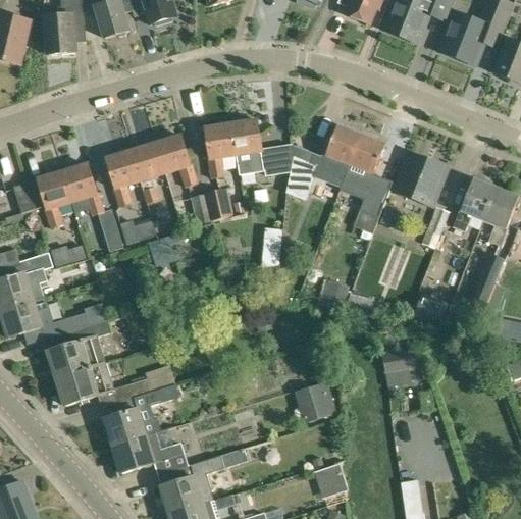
[(60,0),(61,6),(57,6),(57,15),(45,16),(48,54),(75,52),(72,26),(85,24),(84,14),(81,4),(82,0),(60,0)]
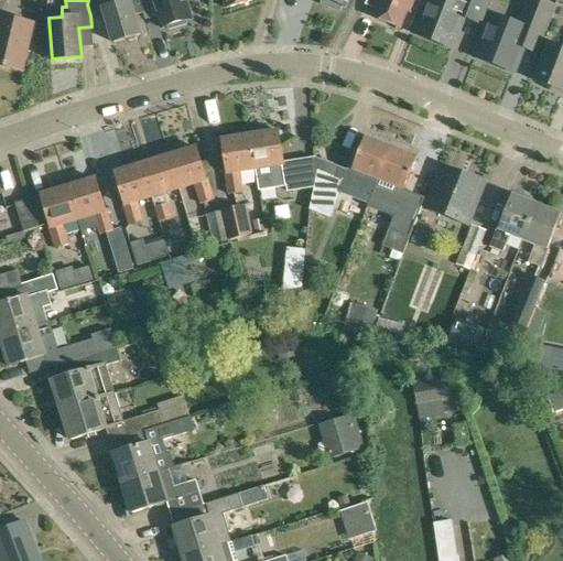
[(119,0),(119,1),(103,7),(114,40),(126,36),(128,39),(137,36),(137,32),(139,32),(133,12),(142,10),(139,0),(119,0)]
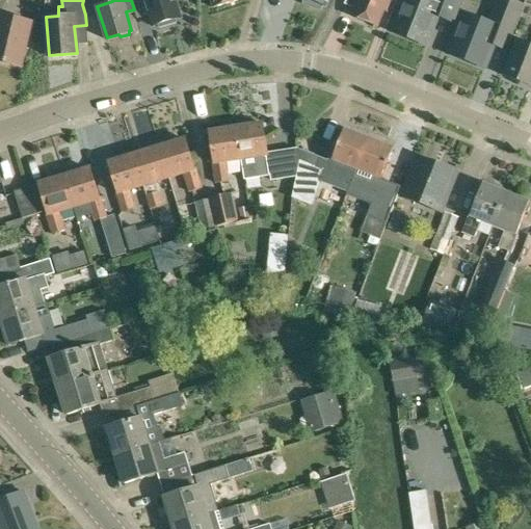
[(144,0),(153,25),(158,24),(159,26),(176,22),(175,19),(181,17),(175,0),(144,0)]
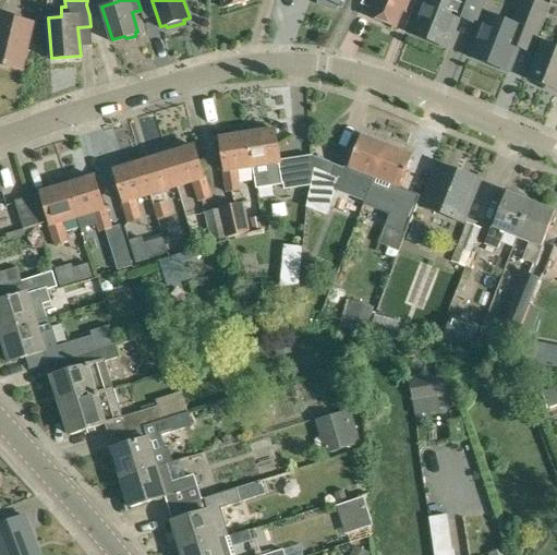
[(394,25),(403,0),(361,0),(360,2),(373,7),(368,15),(394,25)]
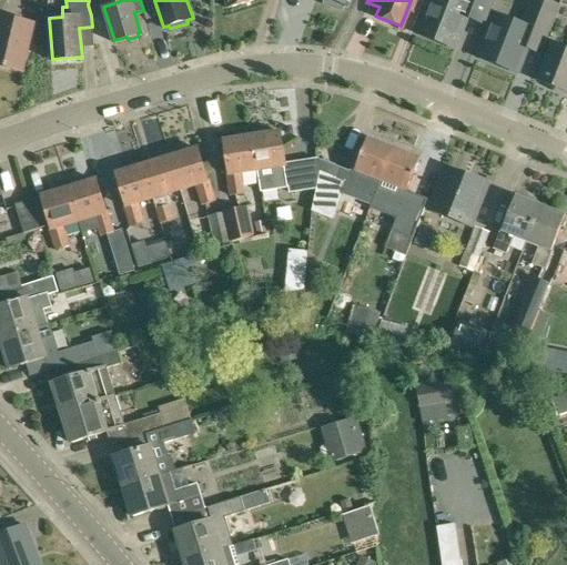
[(427,0),(416,31),(455,47),(468,12),(482,18),(488,0),(427,0)]
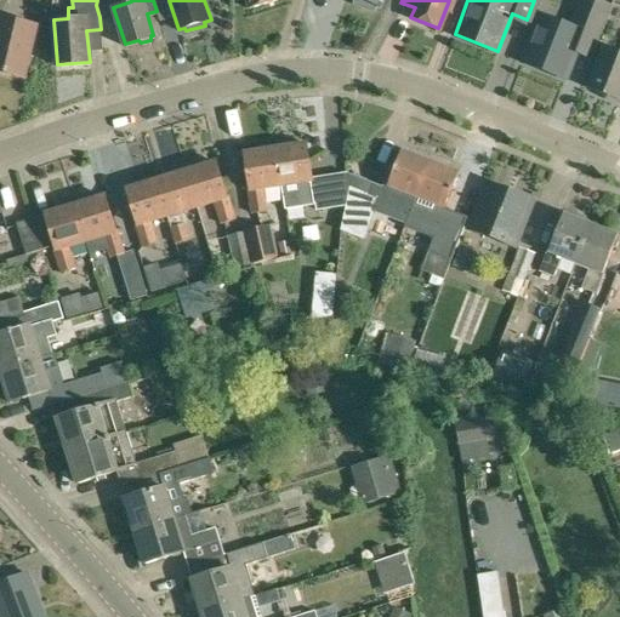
[(566,76),(575,51),(590,57),(598,35),(610,3),(603,0),(579,0),(570,23),(540,12),(522,60),(566,76)]
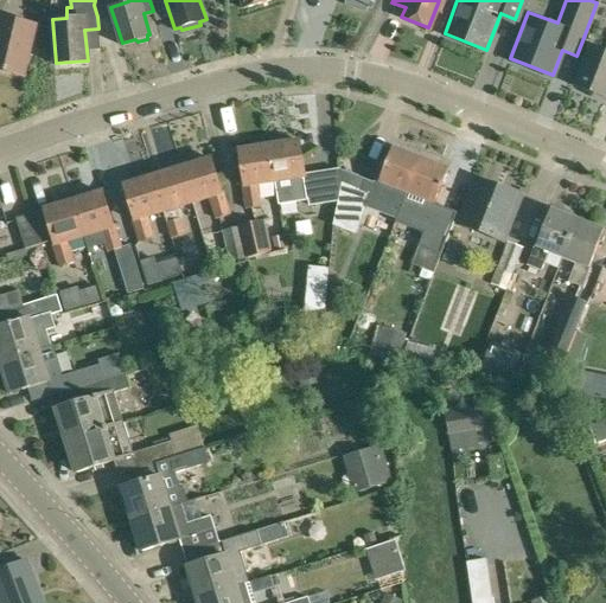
[(0,69),(21,76),(36,24),(0,14),(0,69)]
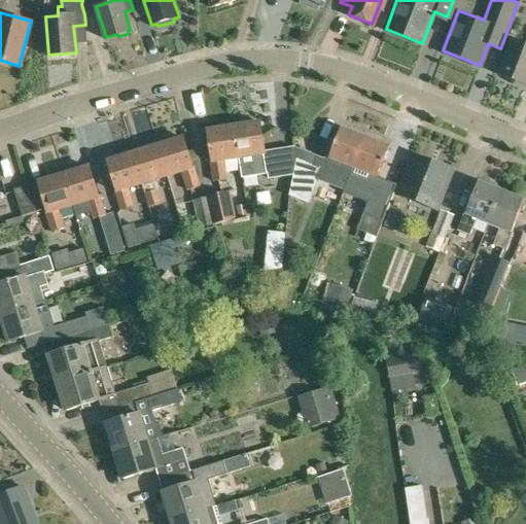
[(525,42),(513,38),(499,72),(525,82),(525,42)]
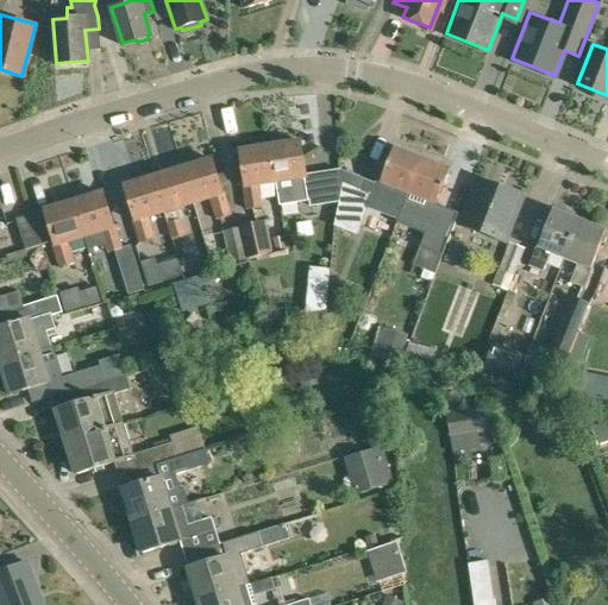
[(306,172),(306,171),(300,138),(269,144),(275,181),(277,202),(295,199),(308,196),(312,196),(308,172),(306,172)]
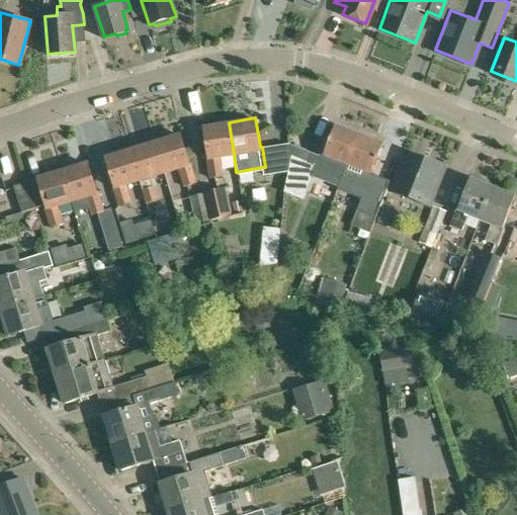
[(233,154),(229,122),(203,126),(208,156),(207,156),(210,176),(222,174),(219,156),(233,154)]
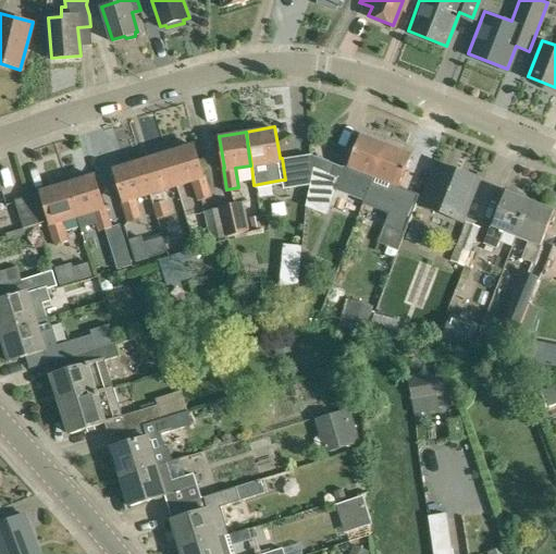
[(341,171),(336,181),(350,186),(350,185),(366,192),(372,174),(384,143),(361,133),(354,151),(349,149),(341,171)]
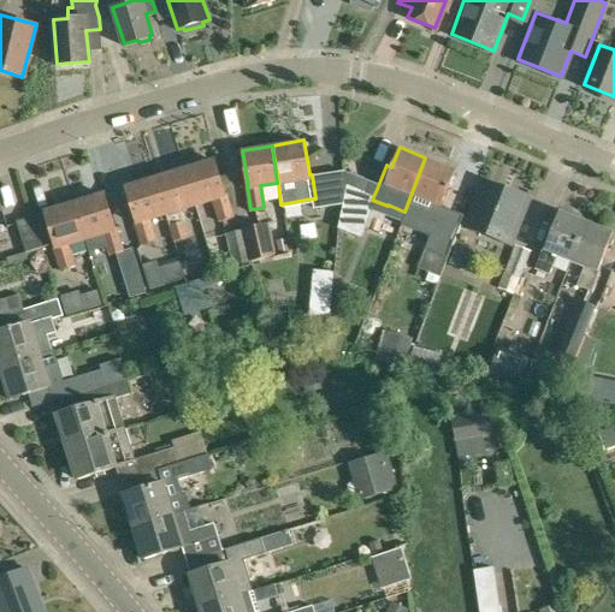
[(214,158),(184,167),(195,203),(212,197),(218,219),(232,215),(225,191),(224,192),(214,158)]
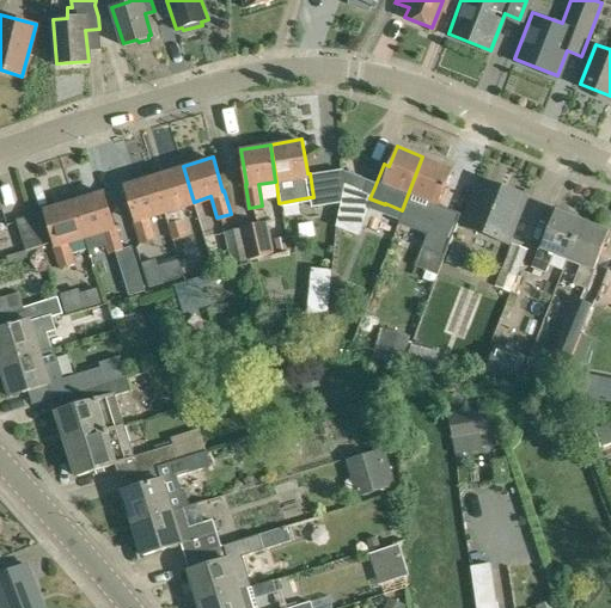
[(452,169),(422,157),(409,191),(427,198),(420,219),(434,223),(448,189),(444,188),(452,169)]
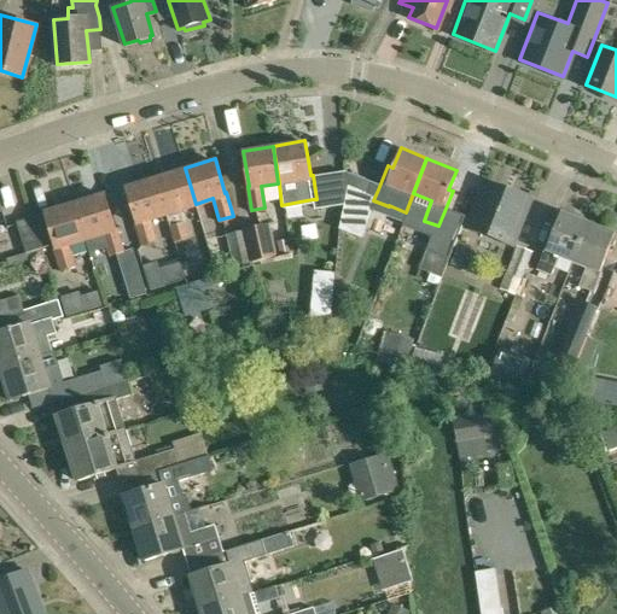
[(167,212),(166,212),(172,233),(173,239),(188,234),(186,226),(180,209),(196,204),(185,168),(156,176),(167,212)]
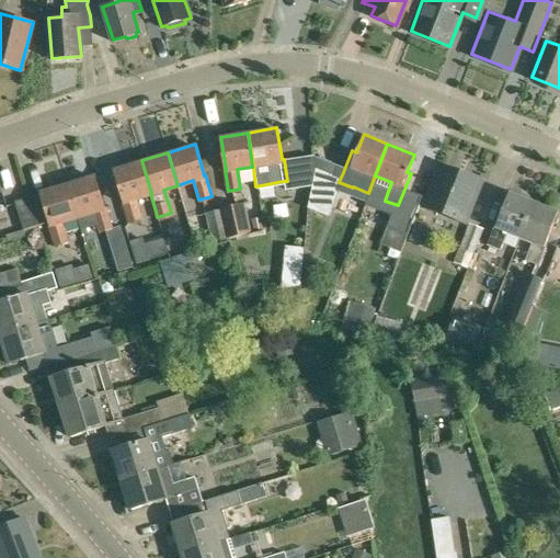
[(150,193),(151,193),(141,160),(114,168),(124,200),(122,201),(128,221),(140,218),(140,216),(135,198),(150,193)]
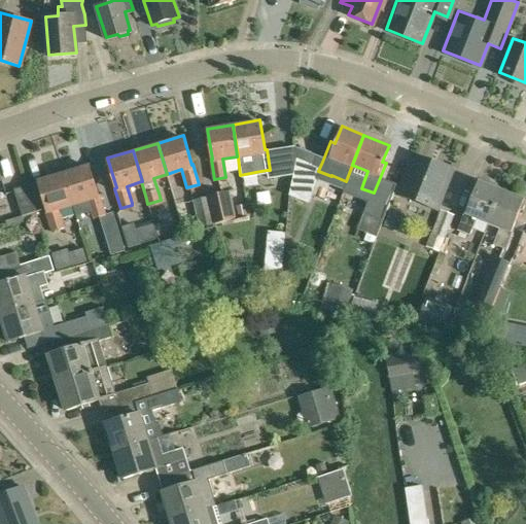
[(435,207),(451,169),(412,153),(397,191),(435,207)]
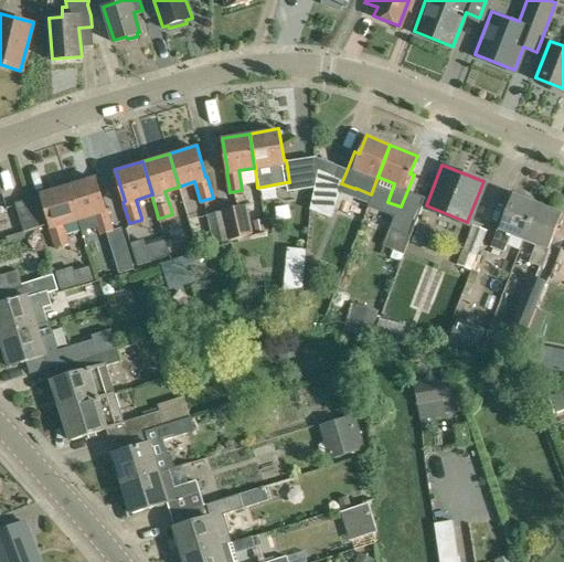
[(95,176),(67,184),(77,216),(94,212),(99,232),(112,228),(106,207),(104,207),(95,176)]
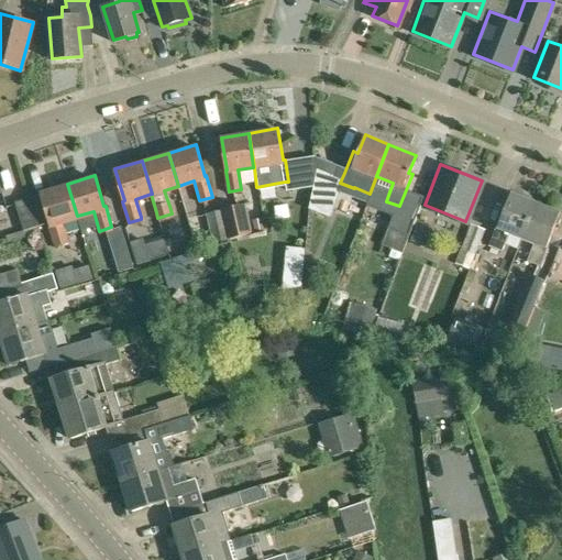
[(77,216),(67,184),(40,191),(50,224),(47,224),(54,244),(67,241),(61,221),(77,216)]
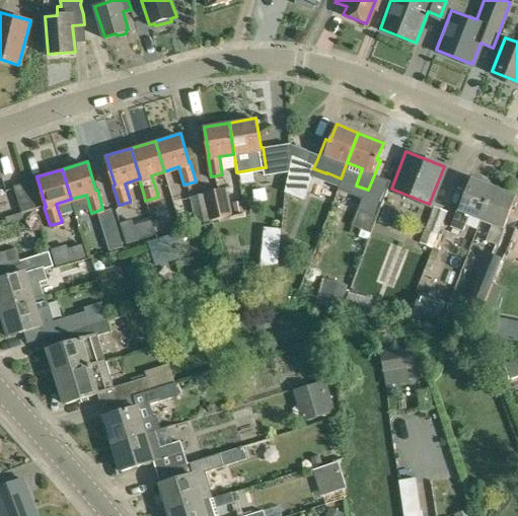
[(287,175),(284,191),(303,198),(310,179),(300,175),(298,180),(287,175)]
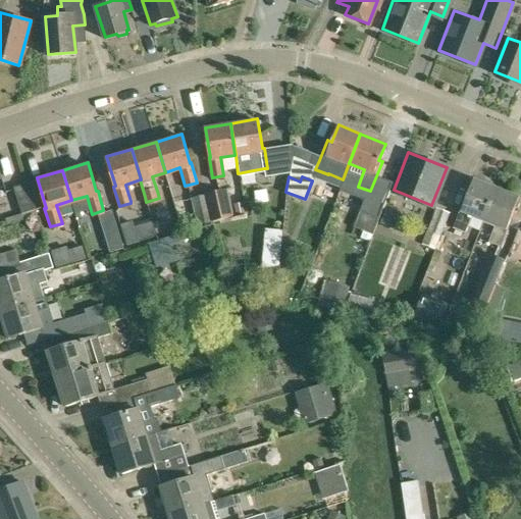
[(483,219),(497,186),(473,176),(461,210),(459,209),(452,226),(465,231),(471,214),(483,219)]
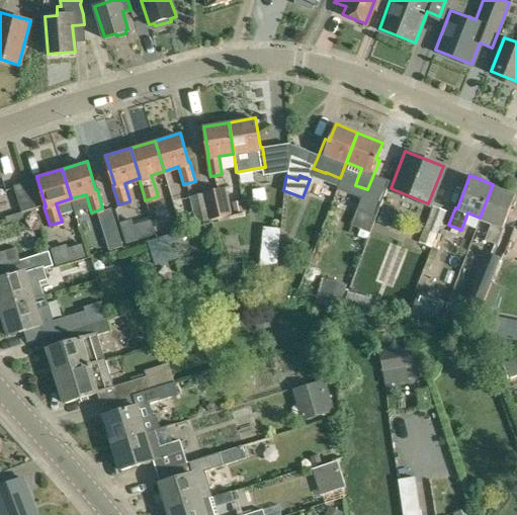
[(13,184),(21,209),(33,206),(26,180),(13,184)]
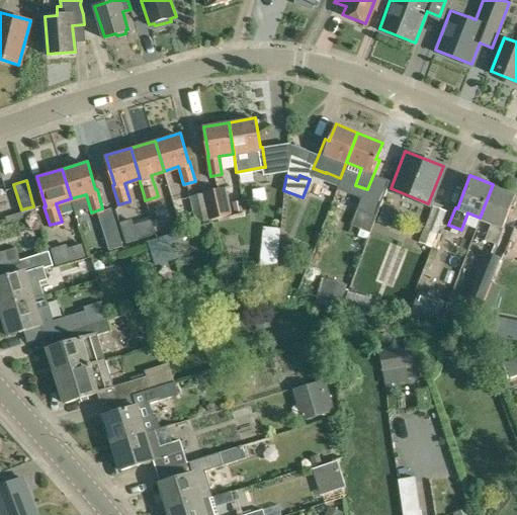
[(515,192),(493,184),(480,218),(491,222),(485,238),(497,243),(504,226),(502,225),(515,192)]
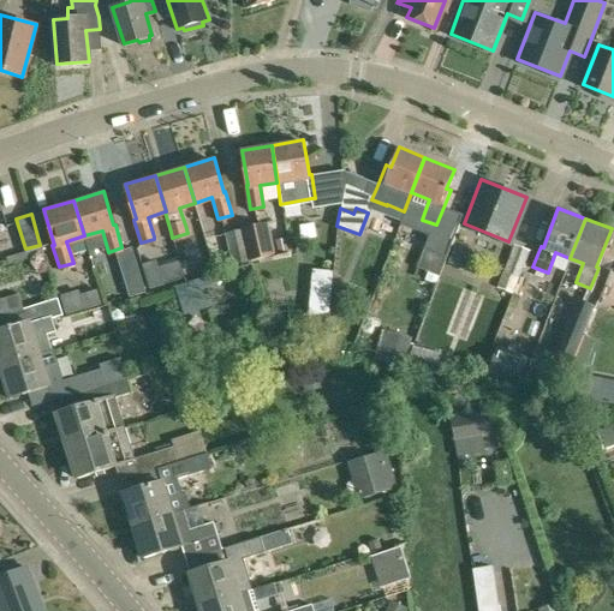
[(274,253),(266,222),(244,227),(252,258),(274,253)]
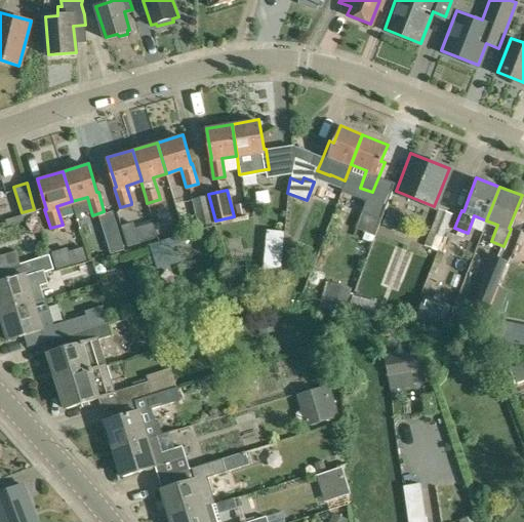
[(198,226),(214,222),(207,194),(192,197),(198,226)]
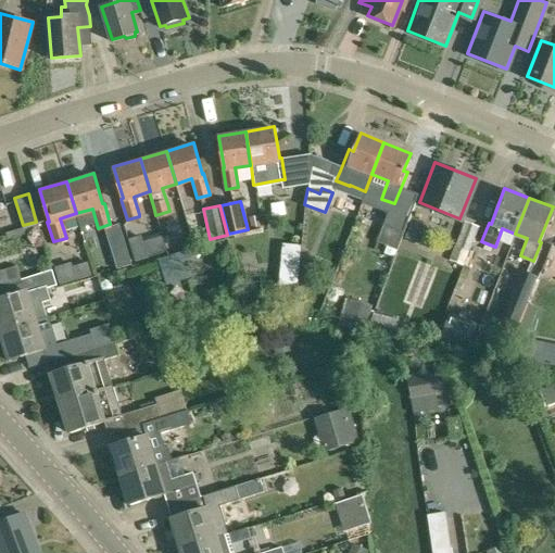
[(398,248),(404,229),(412,210),(400,205),(392,225),(383,222),(377,239),(398,248)]
